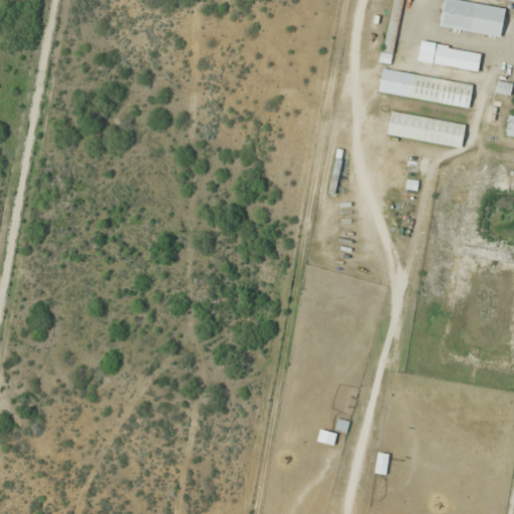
[(402,0),(392,0),(383,51),(393,53),(402,0)]
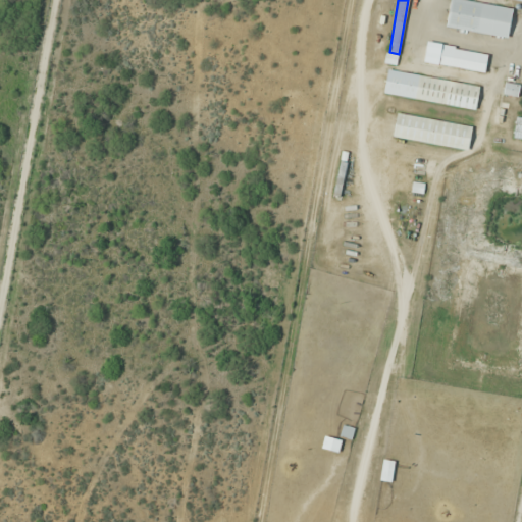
[(451,0),(447,28),(509,38),(513,8),(464,0),(451,0)]
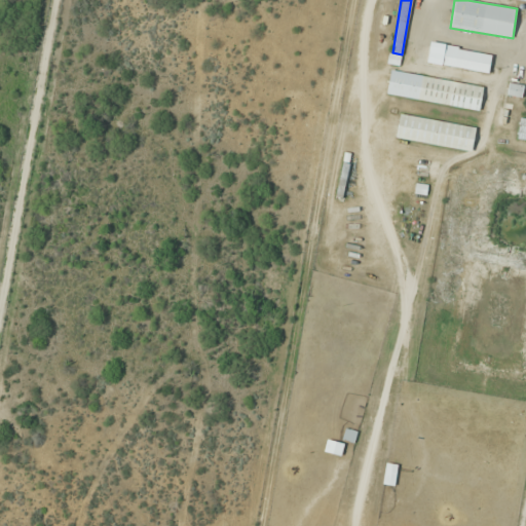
[(443,66),(489,73),(492,53),(446,46),(443,66)]
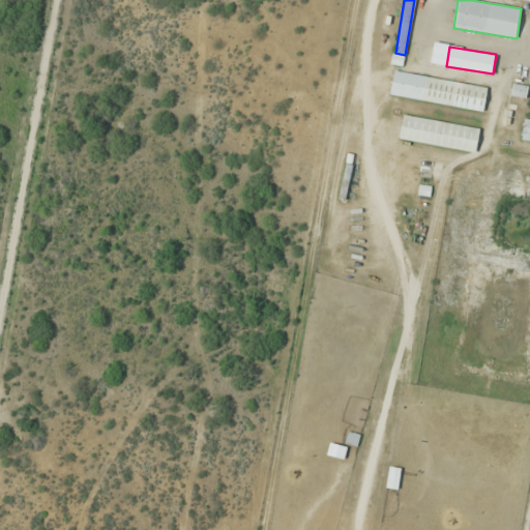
[(421,100),(481,112),(487,87),(425,77),(421,100)]
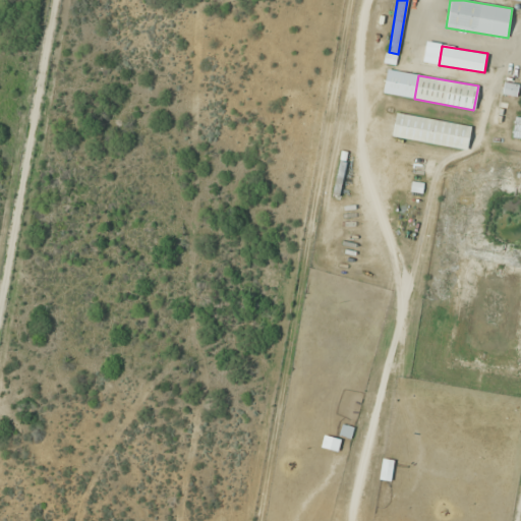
[(503,94),(516,97),(519,85),(506,82),(503,94)]
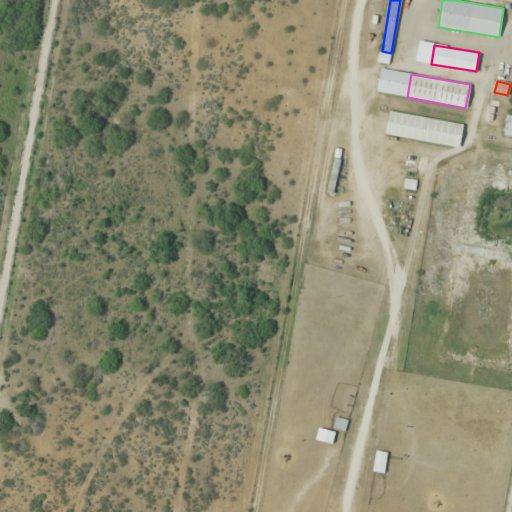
[(464,124),(389,112),(386,135),(460,147),(464,124)]
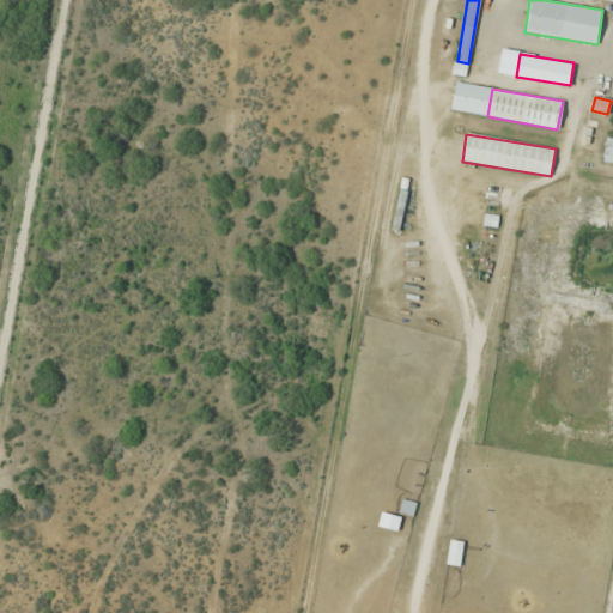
[(447,564),(460,566),(465,541),(451,539),(447,564)]
